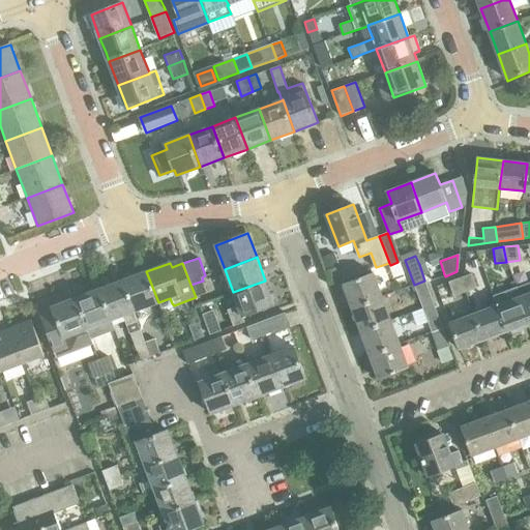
[(135,312),(158,302),(146,271),(122,281),(135,312)]
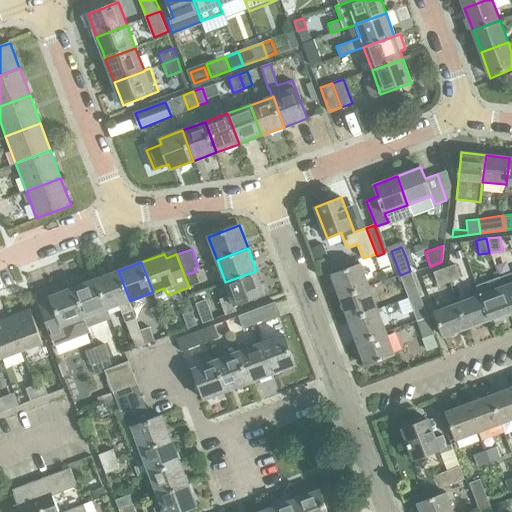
[(340,298),(370,286),(361,263),(331,274),(340,298)]
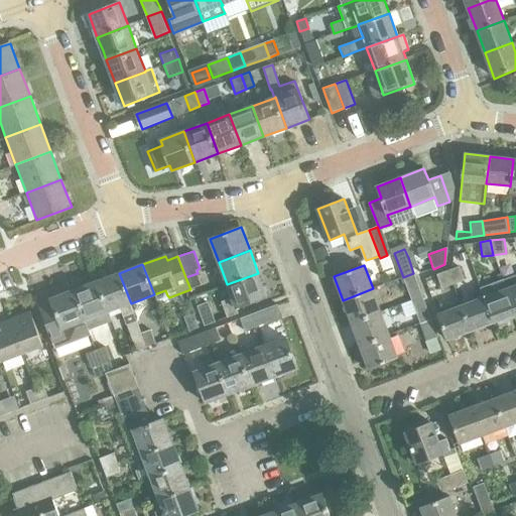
[(447,270),(454,284),(464,280),(460,266),(447,270)]
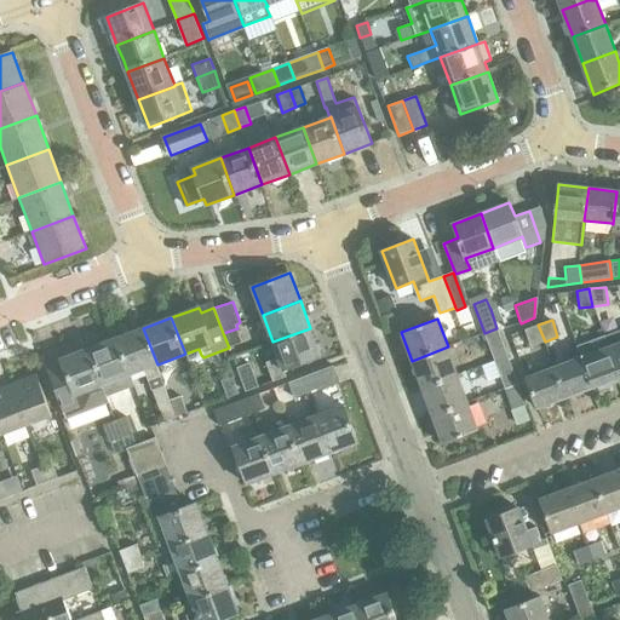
[(530,346),(545,342),(538,325),(524,329),(530,346)]
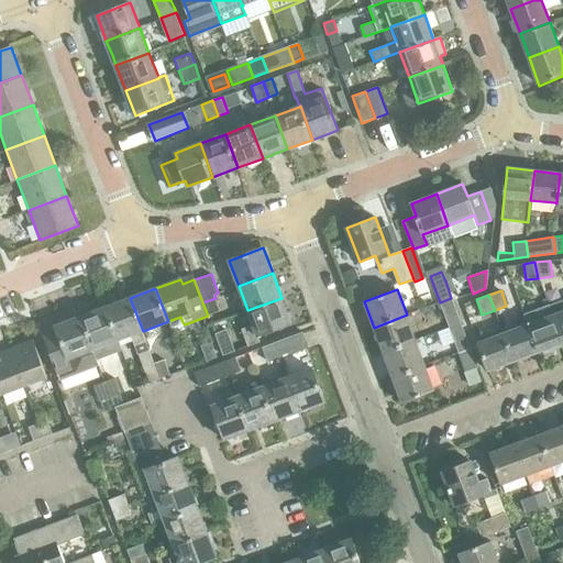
[(148,351),(142,331),(143,331),(130,298),(106,307),(118,340),(131,335),(138,354),(139,354),(150,383),(161,378),(155,363),(154,363),(148,351)]
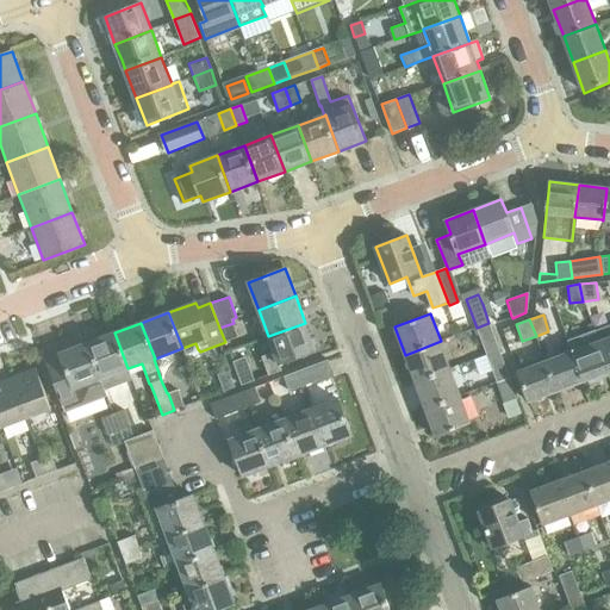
[(219,328),(225,342),(238,337),(234,323),(219,328)]
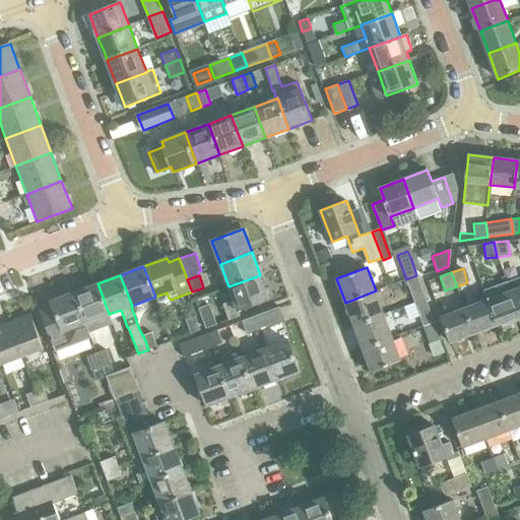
[(229,320),(240,316),(238,310),(269,298),(260,275),(229,286),(234,300),(222,304),(229,320)]
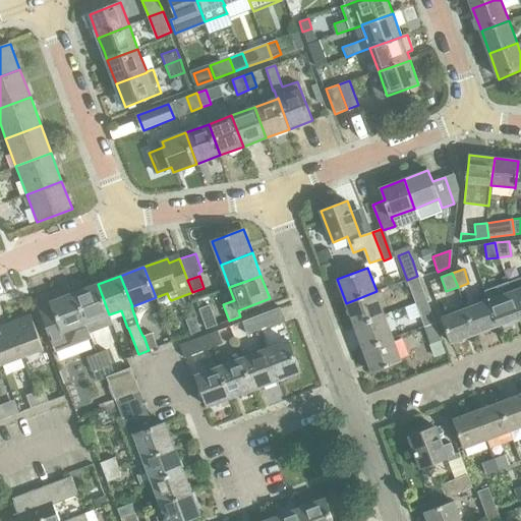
[(414,301),(425,297),(417,276),(407,280),(414,301)]
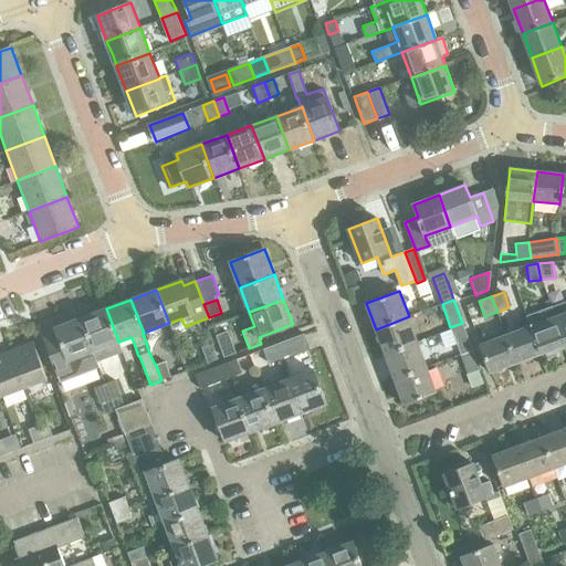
[(565,301),(551,307),(554,316),(565,344),(565,343),(565,301)]
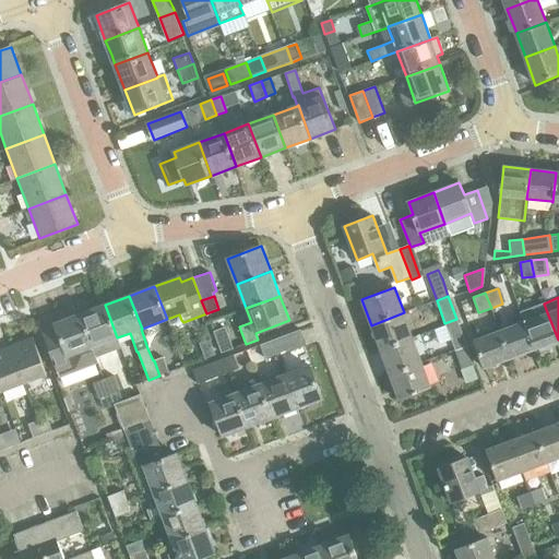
[(547,312),(544,304),(544,302),(520,311),(523,321),(524,321),(534,348),(558,340),(547,312)]
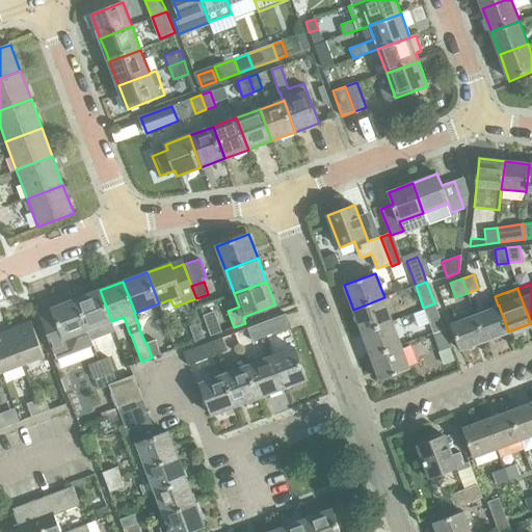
[(111,322),(111,321),(100,290),(76,298),(91,340),(114,331),(111,322)]
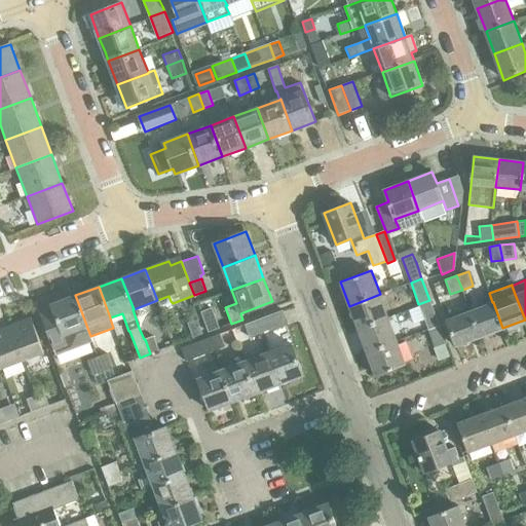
[(358,327),(388,315),(380,294),(349,306),(358,327)]
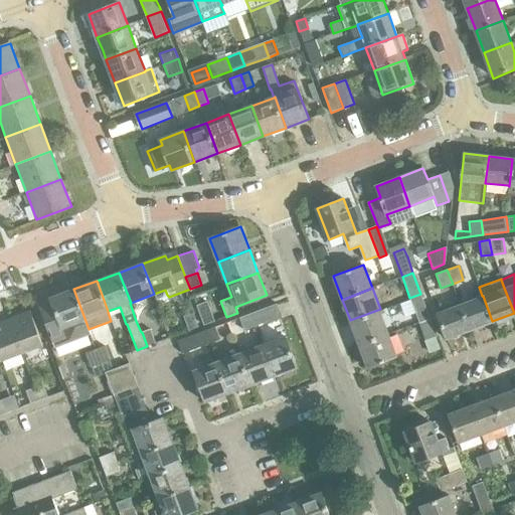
[(50,298),(38,302),(55,347),(91,334),(89,329),(73,289),(50,298)]
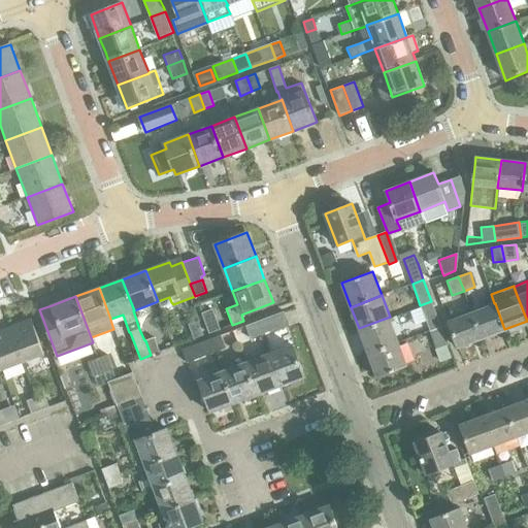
[(429,330),(440,326),(431,301),(420,305),(429,330)]
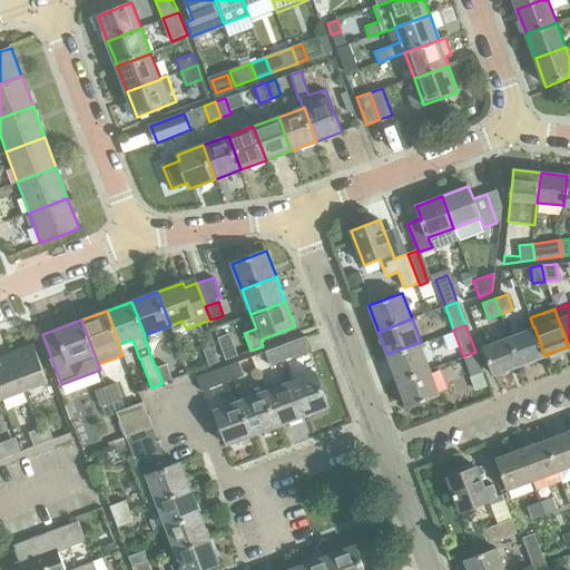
[(510,336),(520,364),(544,355),(534,327),(533,327),(510,336)]
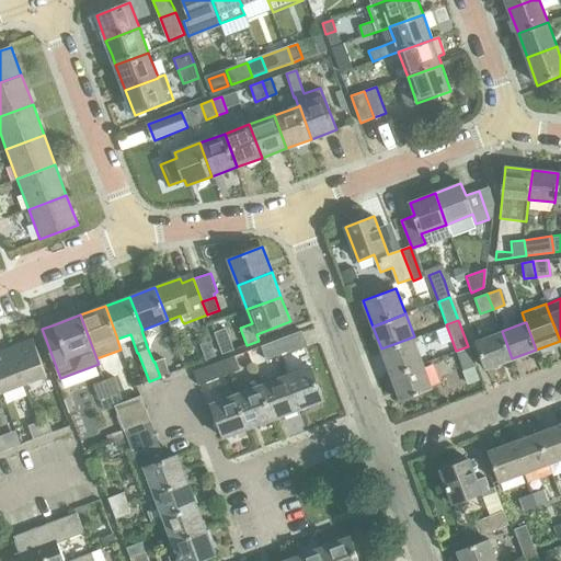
[(222,354),(233,350),(226,328),(214,332),(222,354)]
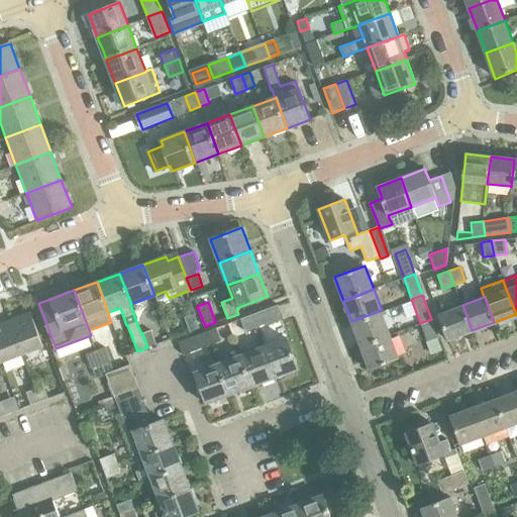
[(251,315),(256,327),(284,317),(279,305),(251,315)]
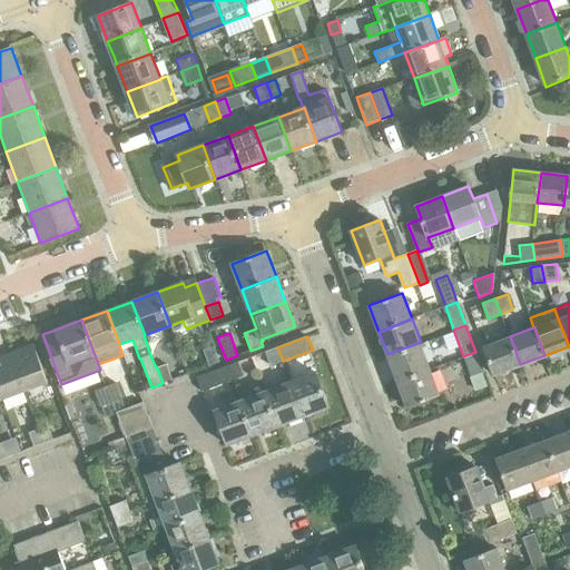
[(493,374),(520,364),(510,336),(483,346),(493,374)]
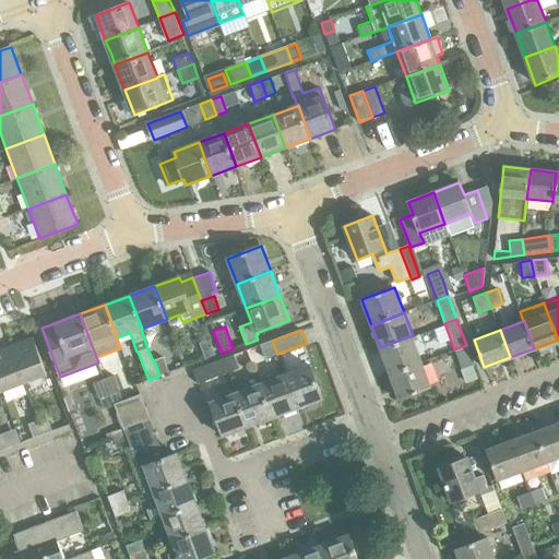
[(390,373),(421,361),(413,335),(380,347),(390,373)]
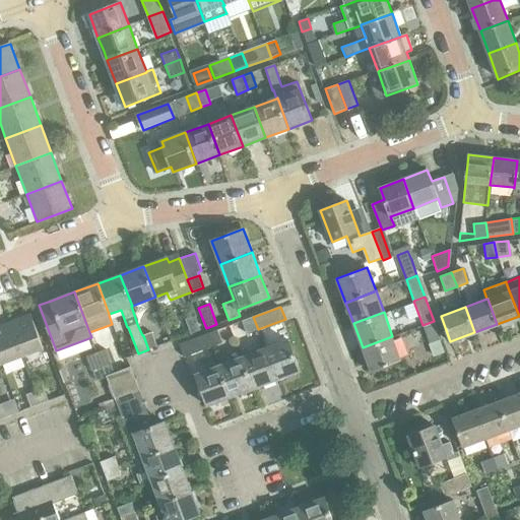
[(9,322),(21,355),(44,348),(30,315),(9,322)]
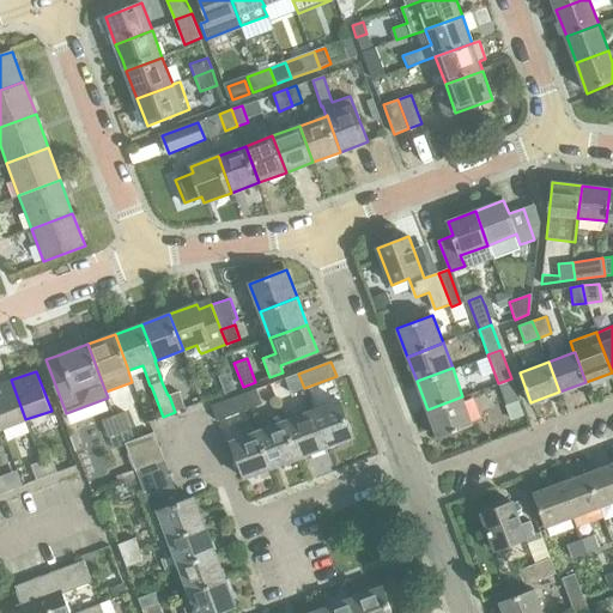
[(225,394),(236,389),(230,371),(218,376),(225,394)]
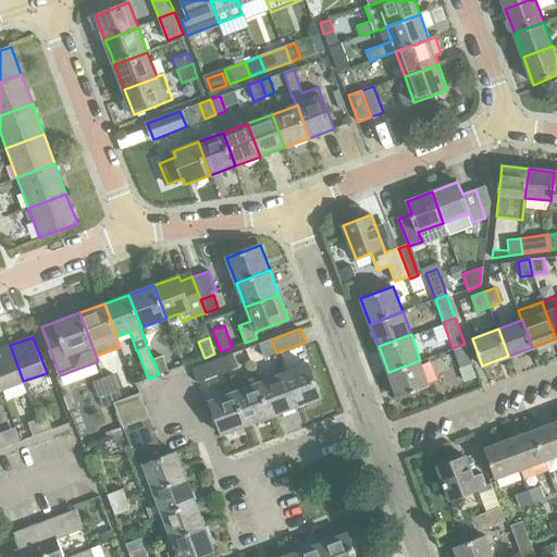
[(265,357),(276,353),(271,339),(260,344),(265,357)]
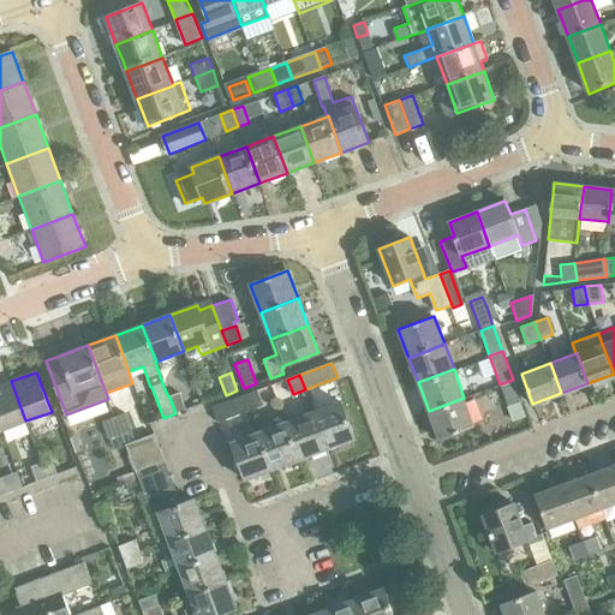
[(513,380),(500,384),(508,407),(521,402),(513,380)]
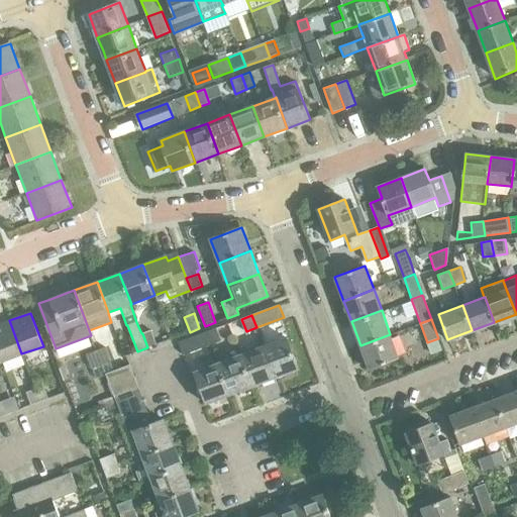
[(0,357),(1,362),(21,353),(9,320),(0,323),(0,357)]
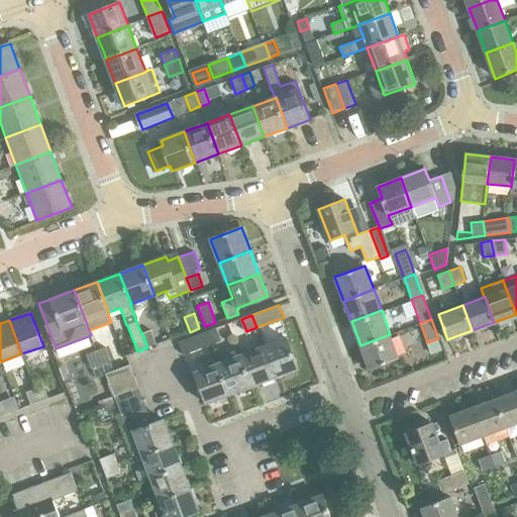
[(207,332),(212,344),(222,340),(217,328),(207,332)]
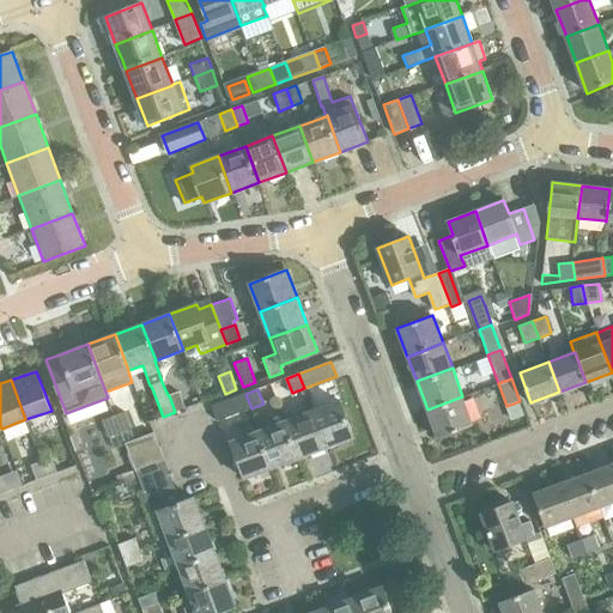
[(169,395),(175,412),(186,408),(178,392),(169,395)]
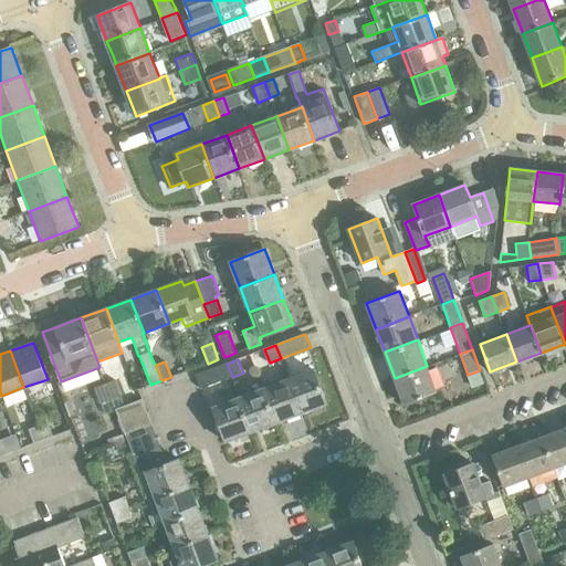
[(201,389),(232,377),(227,364),(197,375),(201,389)]
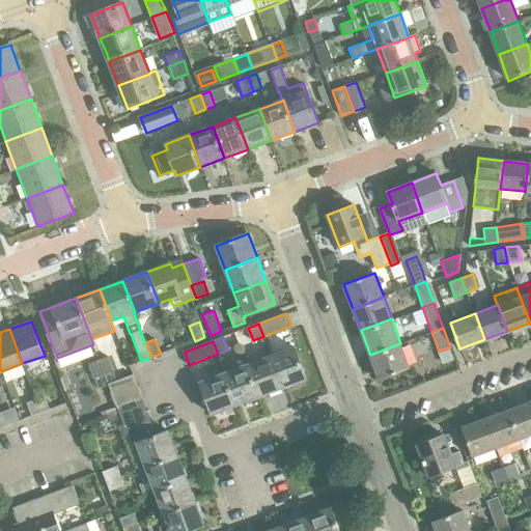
[(400,343),(370,355),(379,379),(410,367),(400,343)]
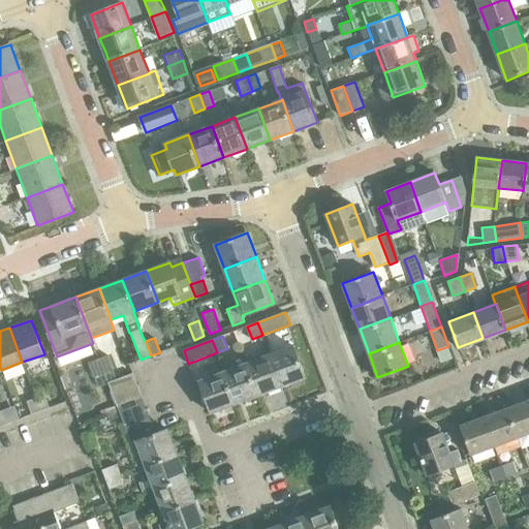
[(270,354),(281,386),(305,377),(293,346),(270,354)]
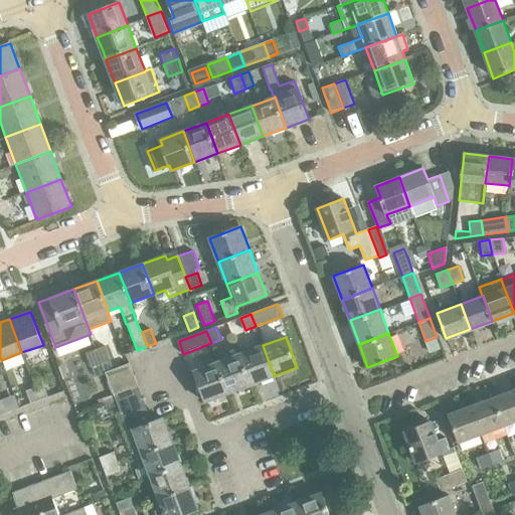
[(97,349),(102,363),(111,360),(105,345),(97,349)]
